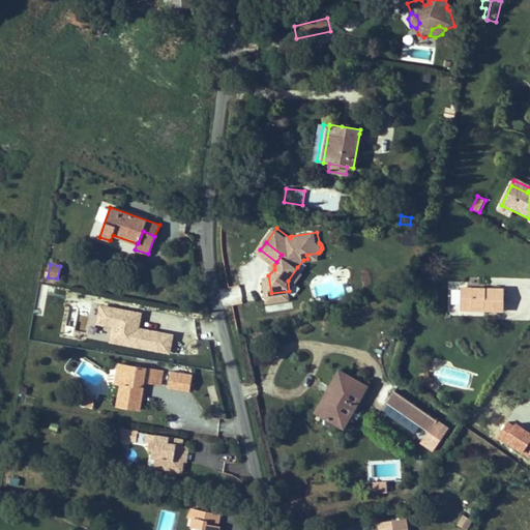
[(288,281),(289,291),(303,271),(297,267),(288,281)]
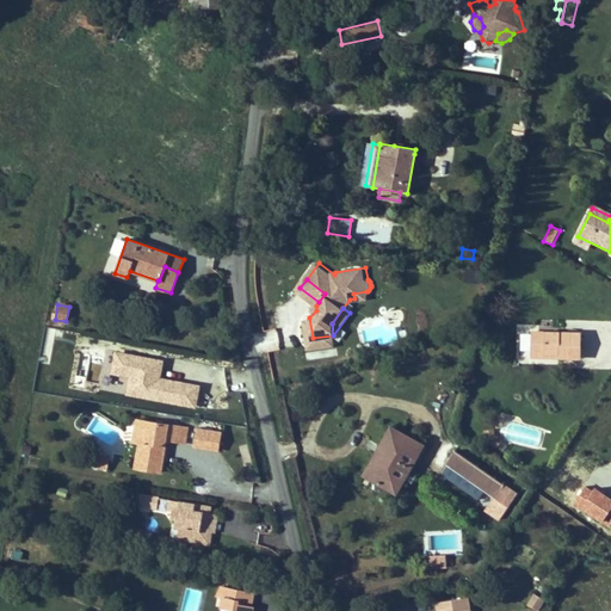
[(309,318),(306,319),(309,347),(334,344),(333,335),(313,338),(309,318)]
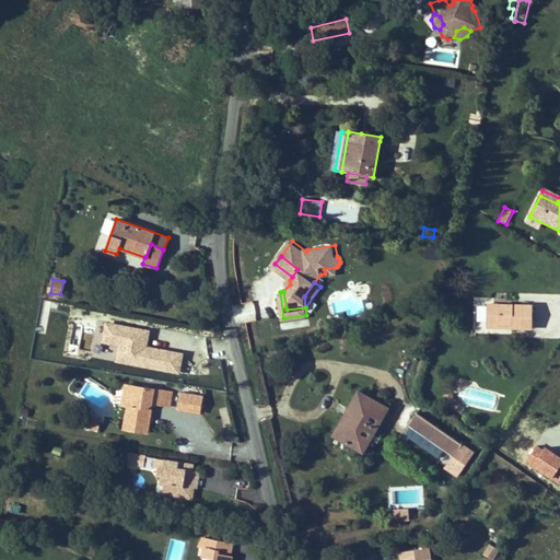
[(533,328),(533,304),(488,303),(487,323),(510,323),(510,327),(533,328)]
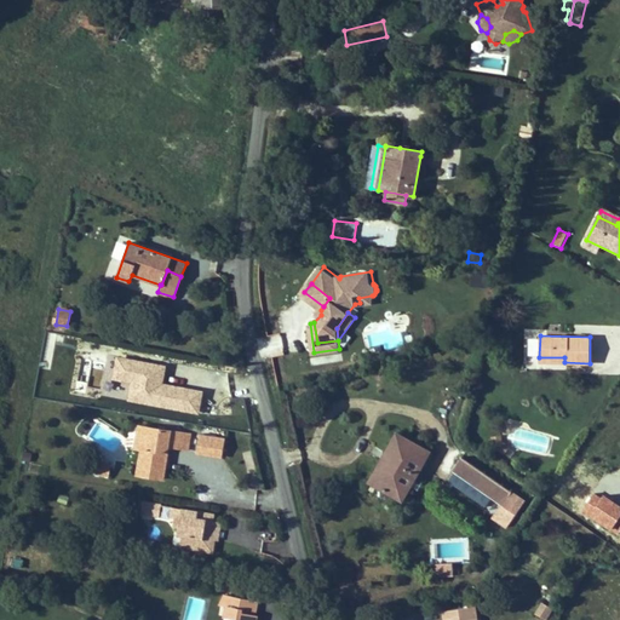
[(161,446),(172,448),(174,432),(132,425),(128,449),(133,449),(130,474),(156,478),(160,458),(154,457),(154,452),(161,446)]
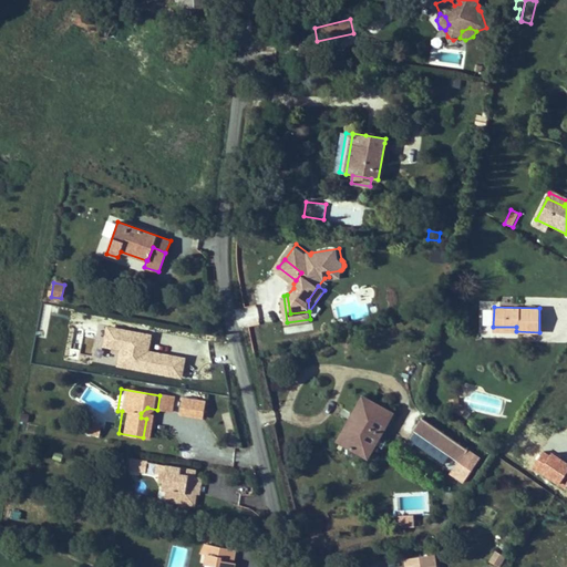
[(157,410),(172,412),(174,398),(160,395),(157,410)]
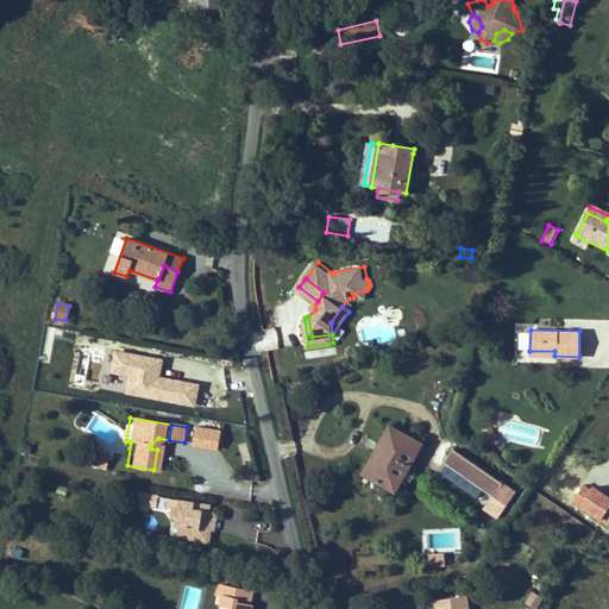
[(390,425),(371,459),(380,463),(397,429),(390,425)]
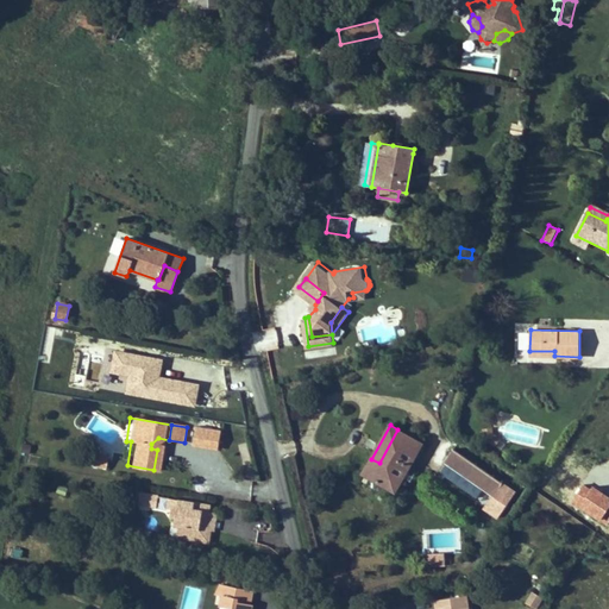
[(485,438),(489,440),(494,433),(493,432),(491,425),(483,426),(485,438)]
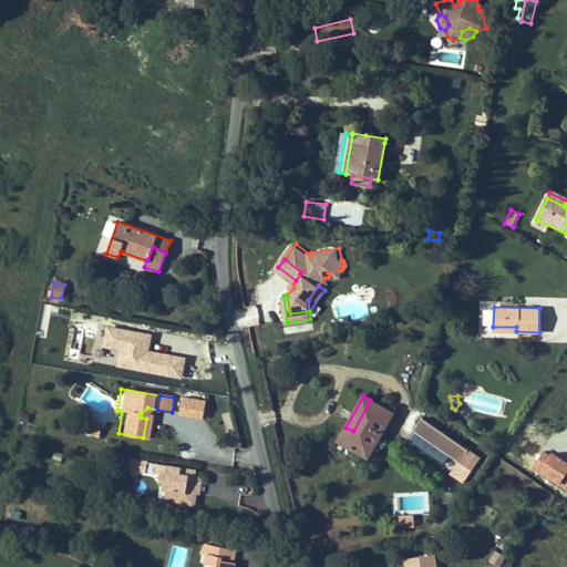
[(178,419),(204,420),(205,401),(181,399),(178,419)]
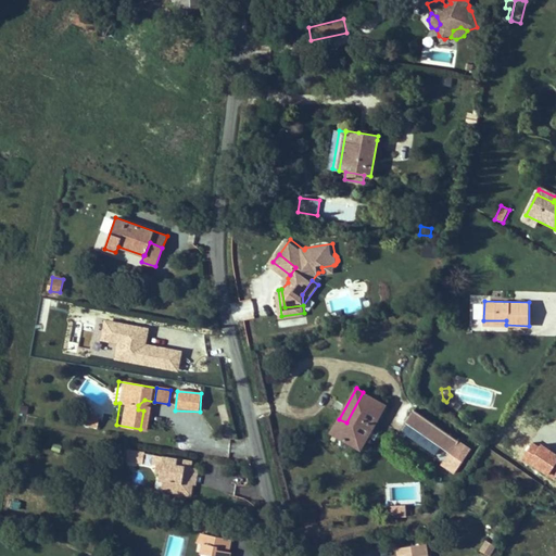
[(384,404),(363,392),(346,422),(339,419),(331,431),(359,447),(384,404)]
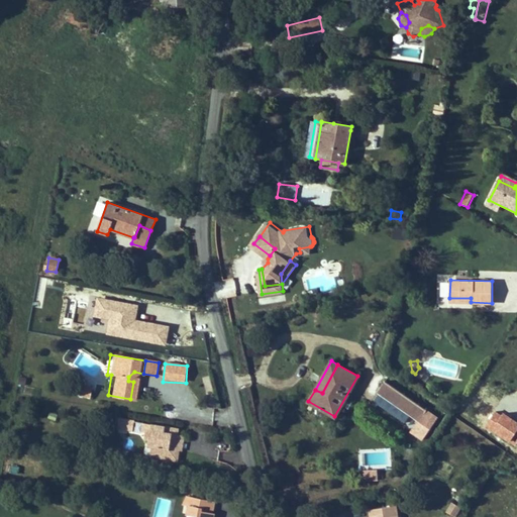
[(415,374),(422,378),(426,372),(419,368),(415,374)]
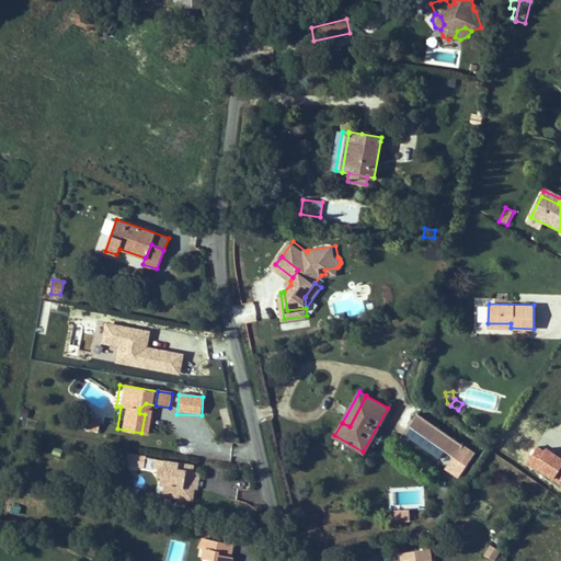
[(410,424),(446,449),(455,456),(464,444),(418,413),(410,424)]
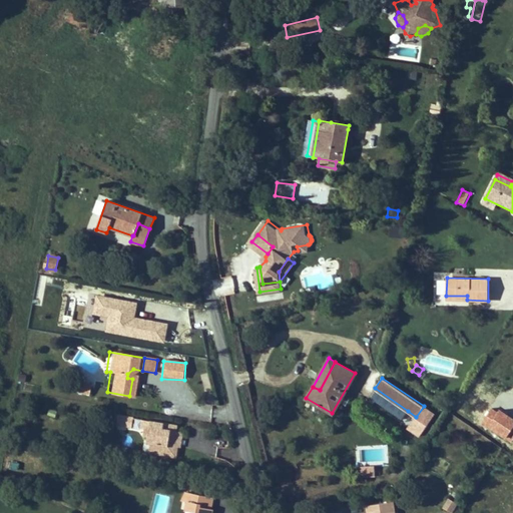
[(84,382),(82,395),(90,396),(92,384),(84,382)]
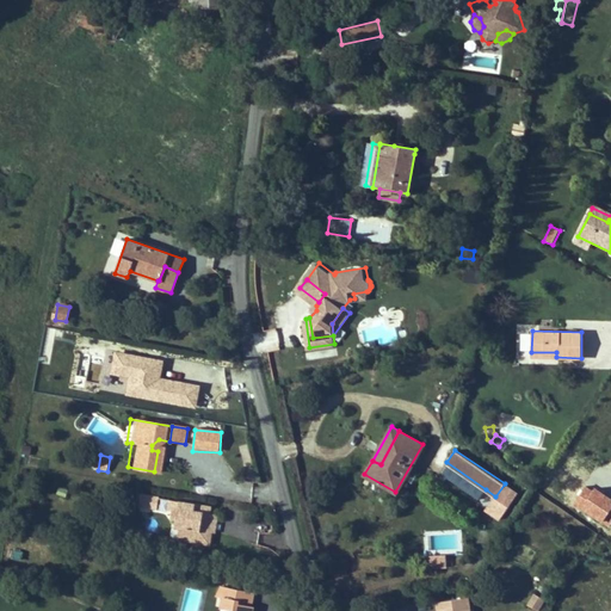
[(174,500),(166,499),(165,508),(171,510),(173,508),(174,500)]
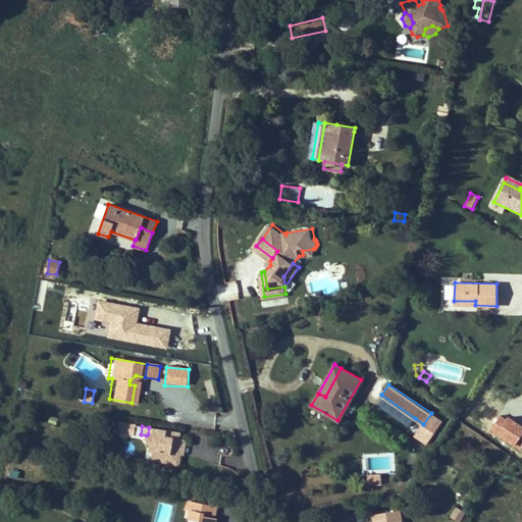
[(177,438),(173,437),(173,432),(149,427),(148,434),(146,435),(146,442),(149,444),(148,450),(152,451),(151,460),(177,465),(179,455),(183,455),(185,439),(177,438)]
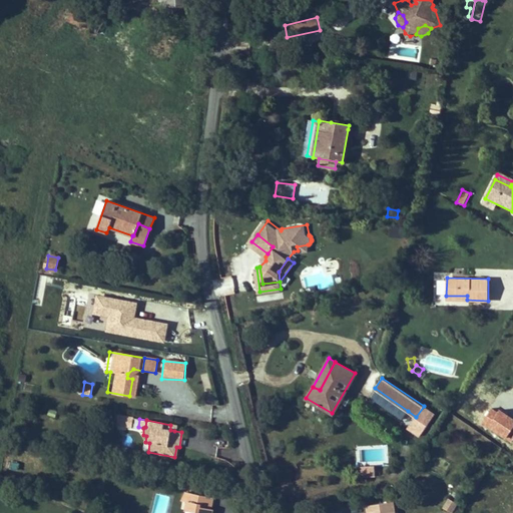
[(16,470),(18,464),(7,461),(6,467),(9,467),(9,468),(16,470)]
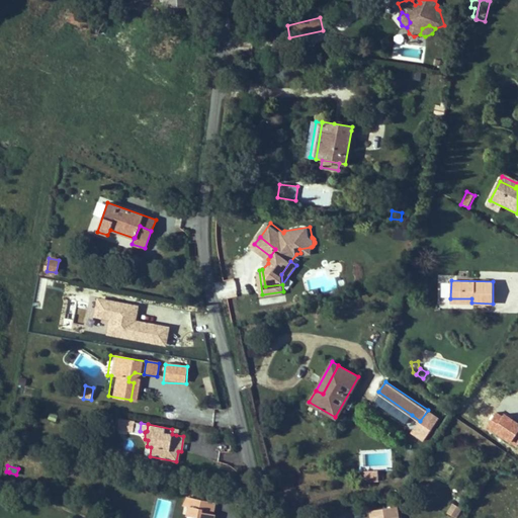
[(377,469),(365,468),(365,480),(377,480),(377,469)]
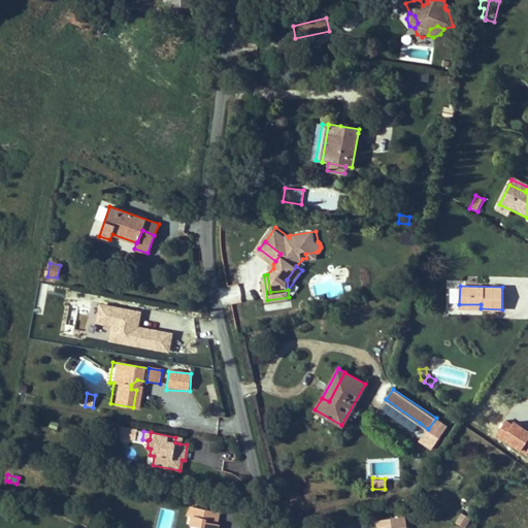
[(217,527),(218,524),(217,523),(219,512),(195,506),(193,516),(191,524),(202,527),(217,527)]
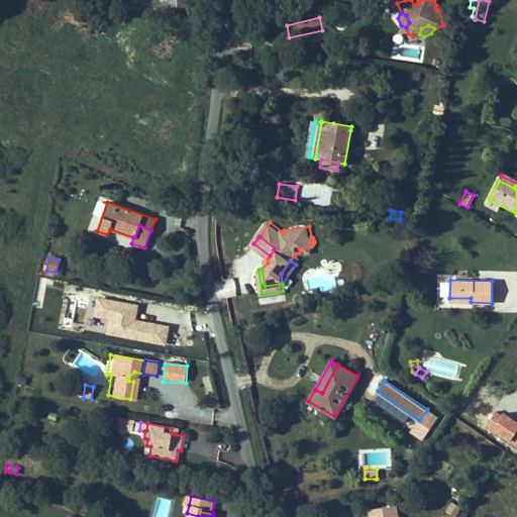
[(451,500),(445,511),(455,516),(460,506),(451,500)]
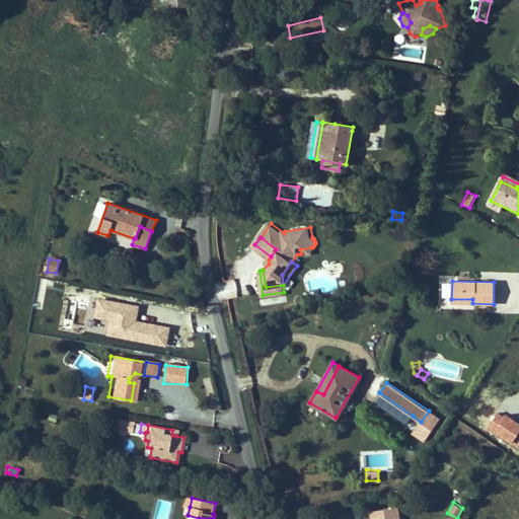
[(398,518),(397,507),(371,511),(372,518),(374,518),(377,518),(376,518),(398,518)]
